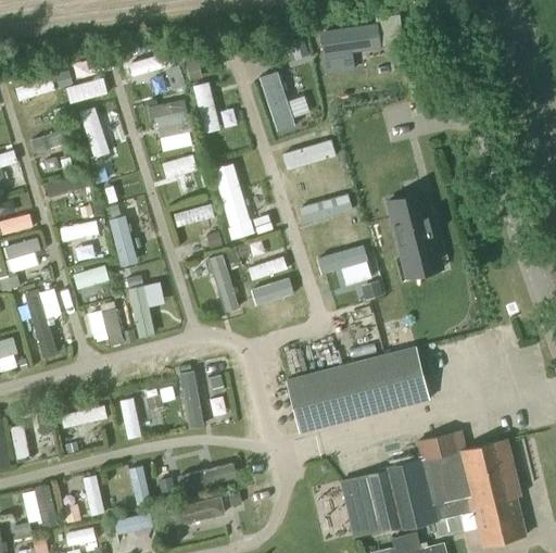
[(376,24),(312,34),(314,49),(345,45),(346,51),(353,50),(352,44),(378,39),(378,44),(403,40),(400,12),(375,15),(376,24)]
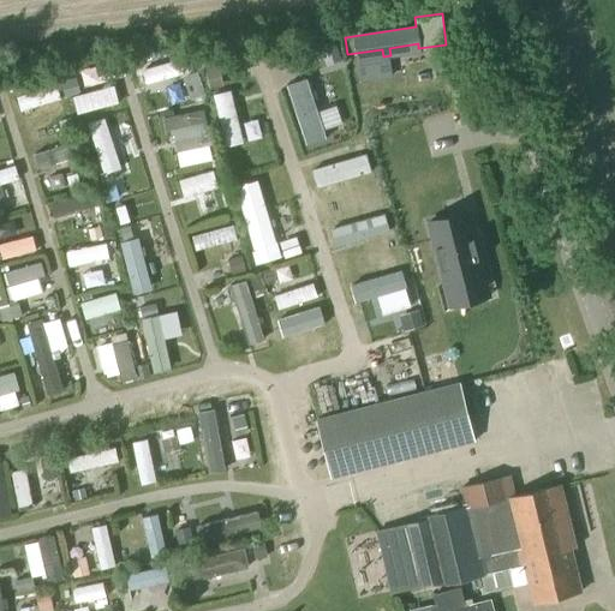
[(184,59),(143,69),(147,84),(187,75),(184,59)]
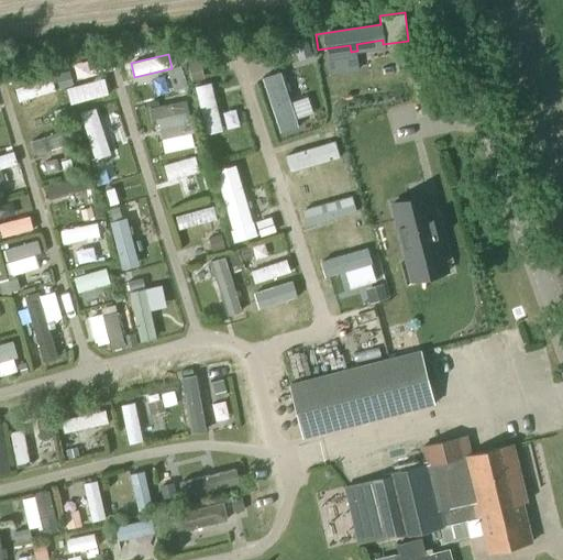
[(298,123),(280,70),(262,76),(279,130),(298,123)]
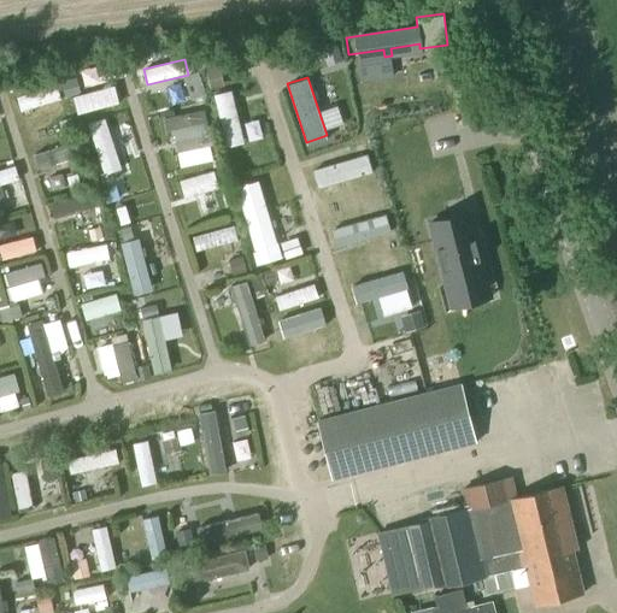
[(57,84),(17,94),(22,111),(60,101),(57,84)]
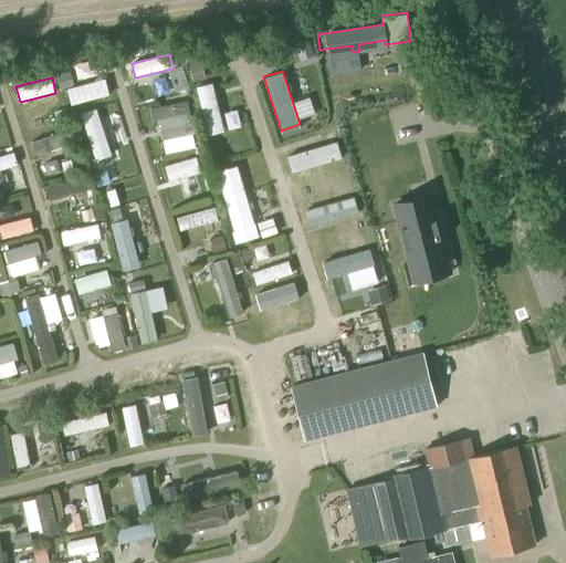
[(103,79),(64,87),(69,105),(106,96),(103,79)]
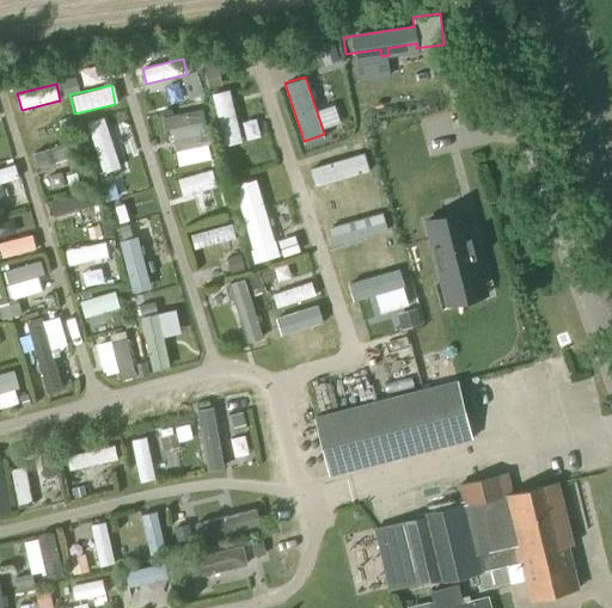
[(212,93),(227,149),(245,145),(230,88),(212,93)]
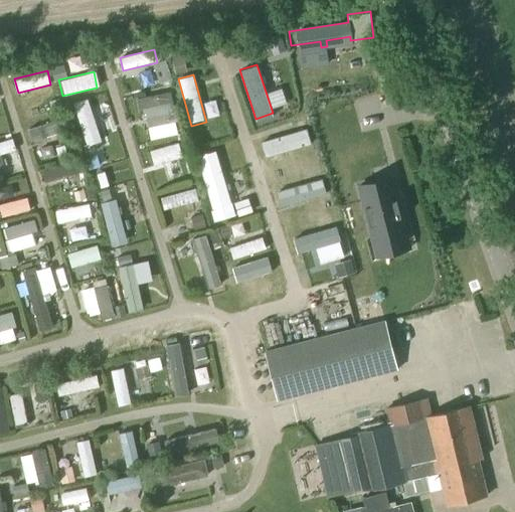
[(169,90),(134,96),(137,116),(173,110),(169,90)]
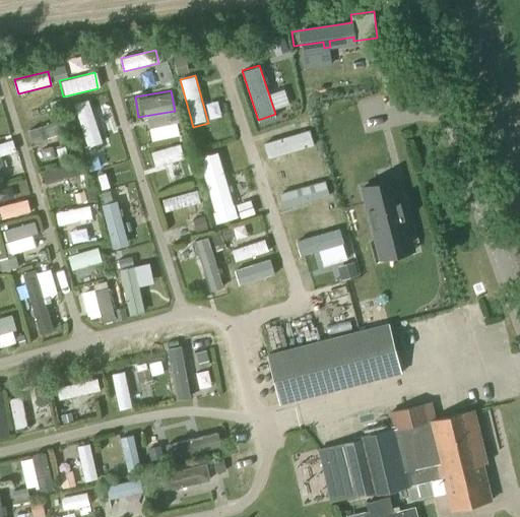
[(91,100),(75,104),(85,148),(102,144),(91,100)]
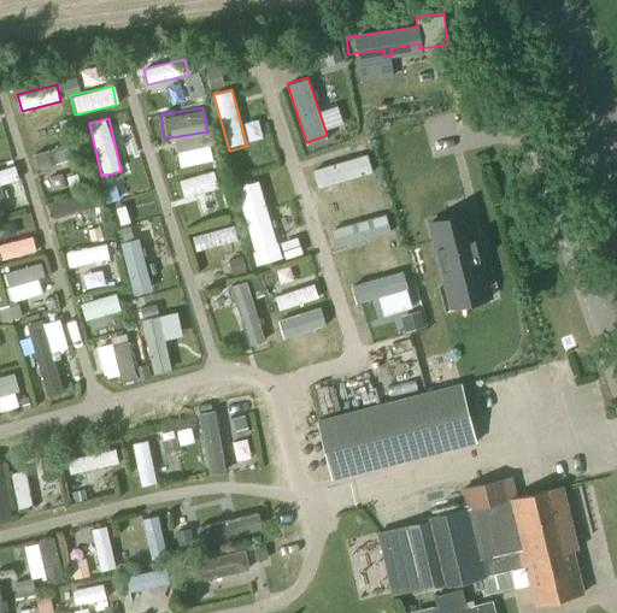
[(70,145),(34,153),(39,171),(75,163),(70,145)]
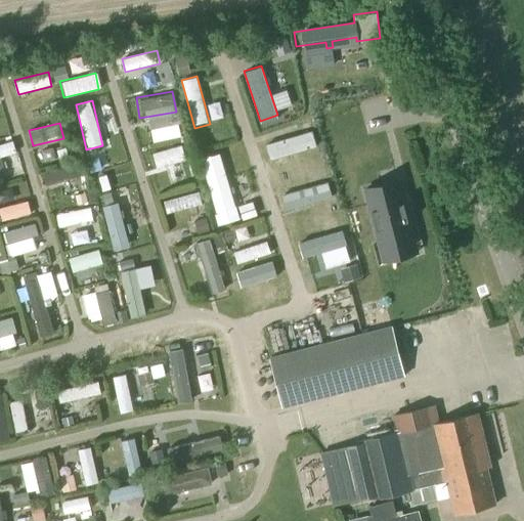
[(261,138),(267,159),(313,145),(308,125),(261,138)]
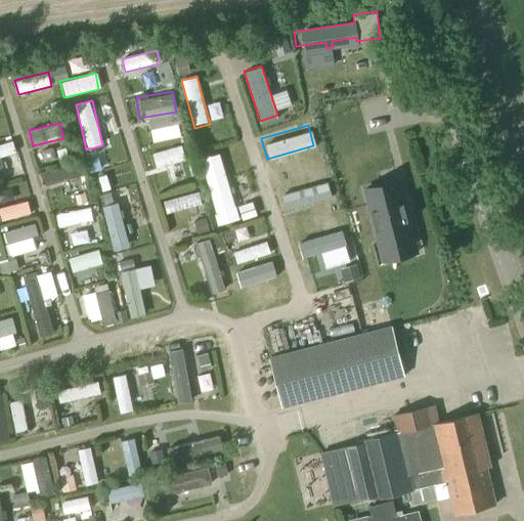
[(184,147),(154,155),(157,169),(187,162),(184,147)]
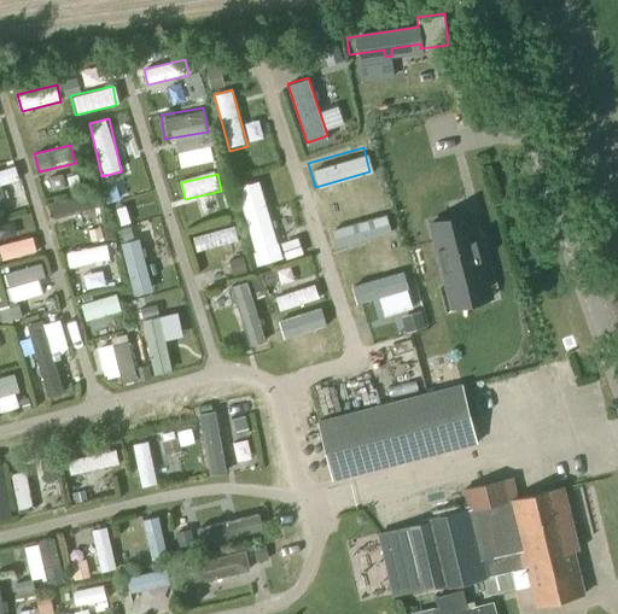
[(260,182),(240,187),(258,252),(278,246),(260,182)]
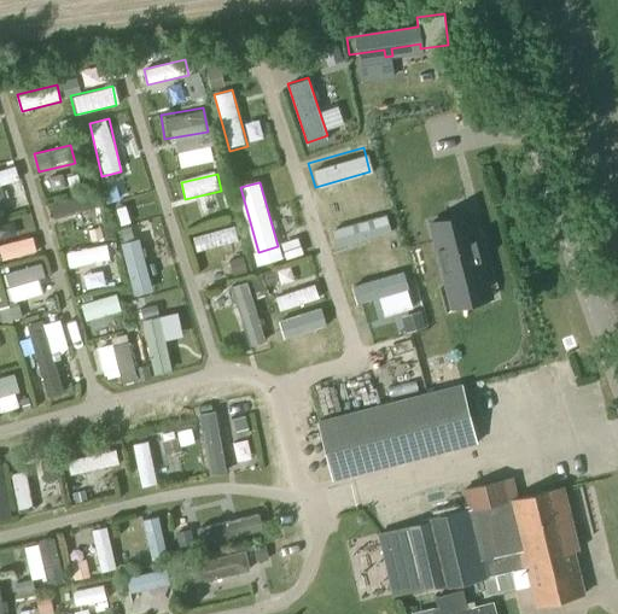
[(92,198),(53,206),(56,221),(94,212),(92,198)]
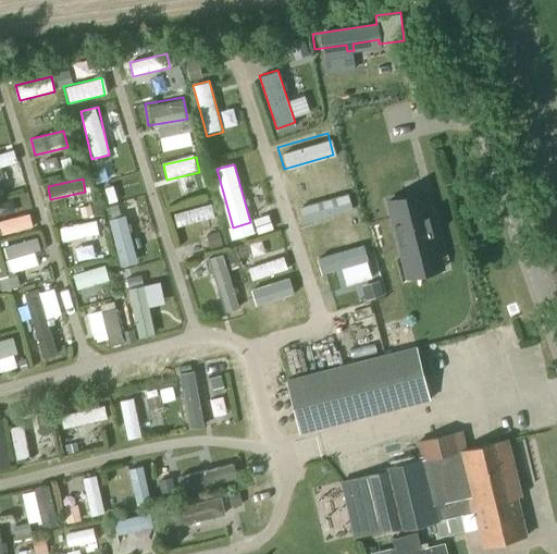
[(110,183),(99,186),(103,202),(114,199),(110,183)]
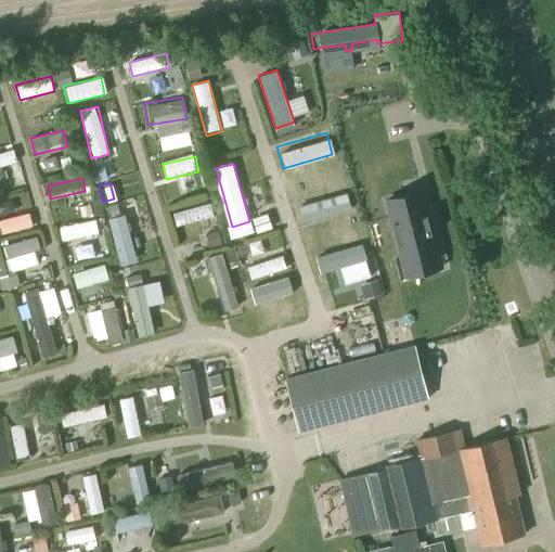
[(294,203),(299,220),(350,206),(345,188),(294,203)]
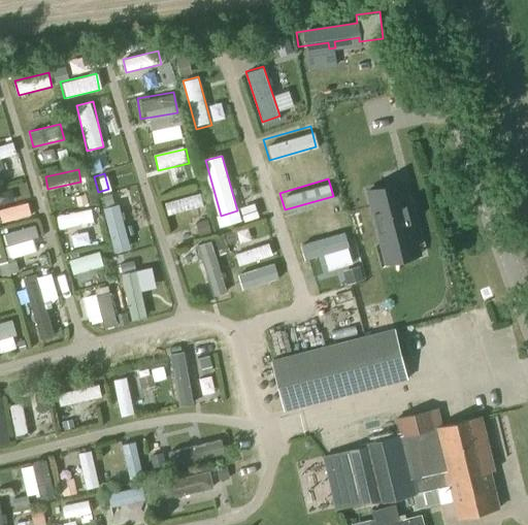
[(401,179),(367,189),(383,247),(417,238),(401,179)]
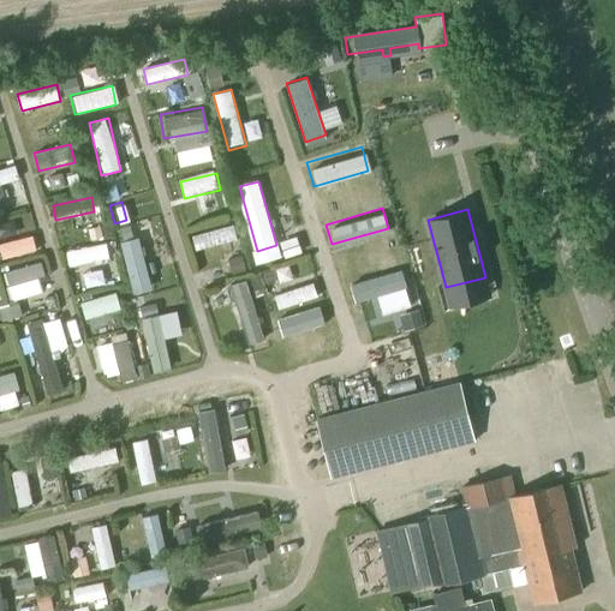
[(234,227),(193,237),(197,251),(237,241),(234,227)]
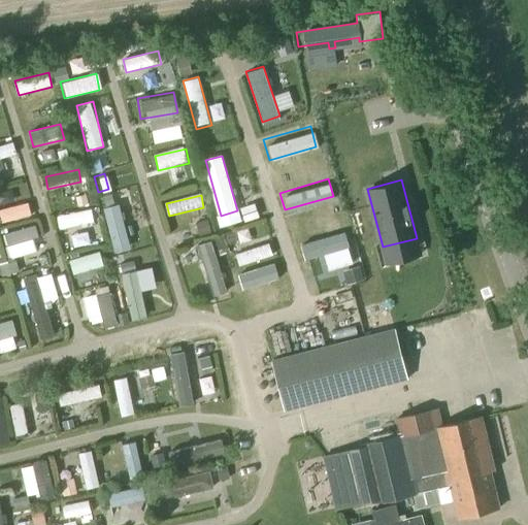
[(119,202),(104,205),(116,251),(129,247),(119,202)]
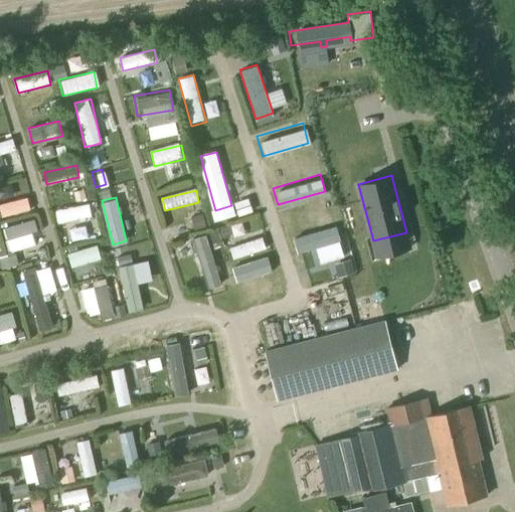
[(29,199),(0,205),(0,210),(2,217),(31,210),(29,199)]
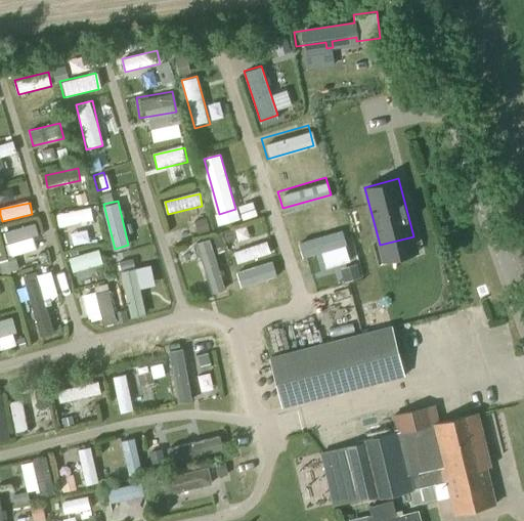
[(88,206),(58,213),(62,228),(92,222),(88,206)]
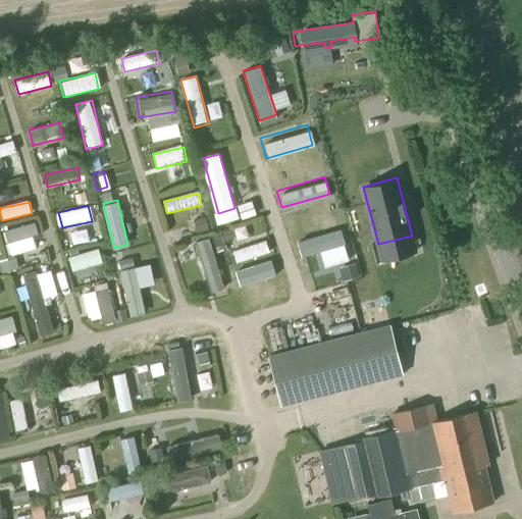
[(36,226),(5,234),(10,255),(41,248),(36,226)]
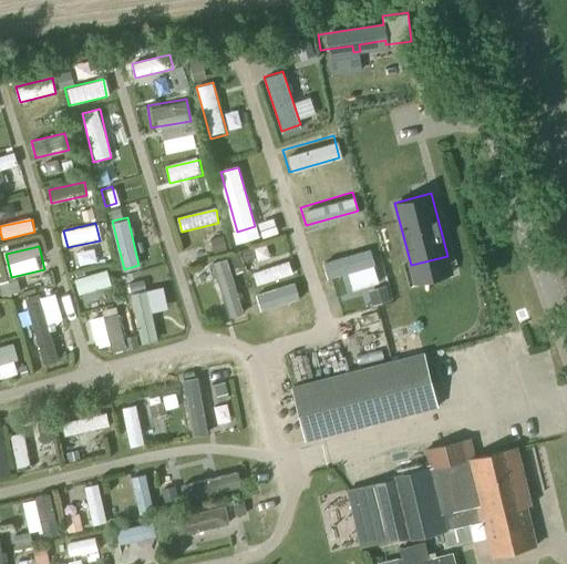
[(372,253),(323,267),(328,285),(378,270),(372,253)]
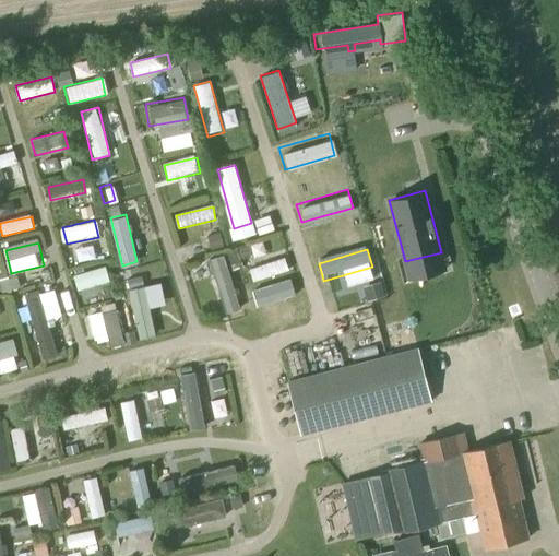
[(227,257),(211,260),(224,316),(240,311),(227,257)]
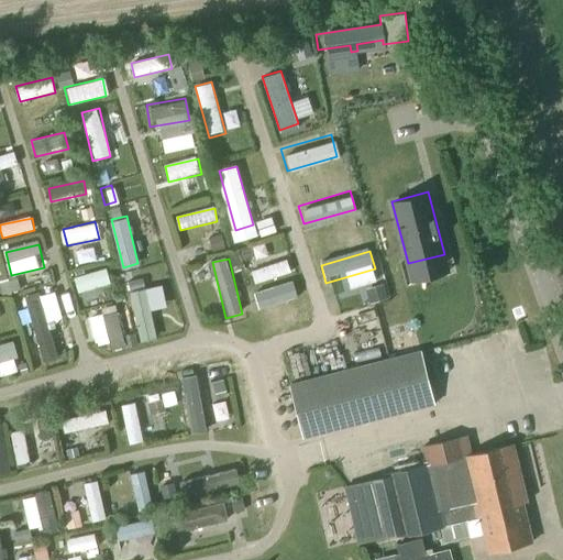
[(286,262),(252,270),(255,283),(289,275),(286,262)]
